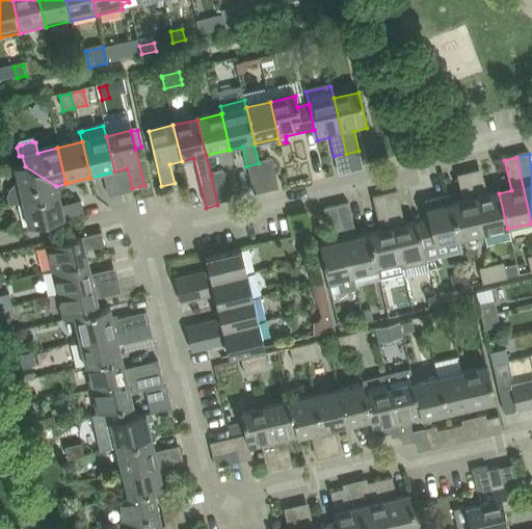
[(270,160),(259,163),(266,193),(277,190),(270,160)]
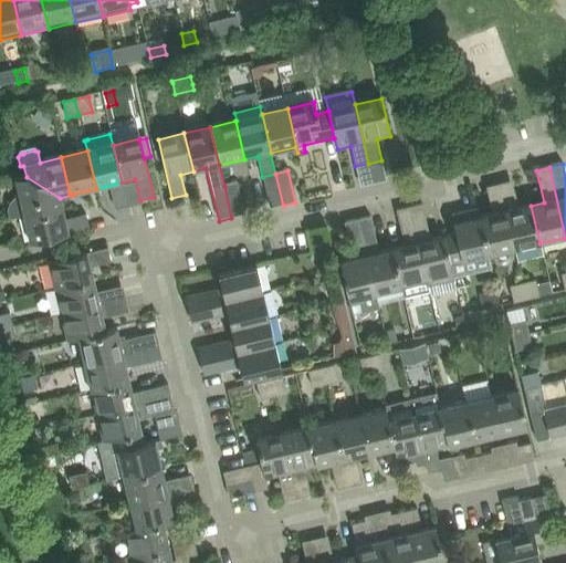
[(283,206),(275,174),(262,177),(270,209),(283,206)]
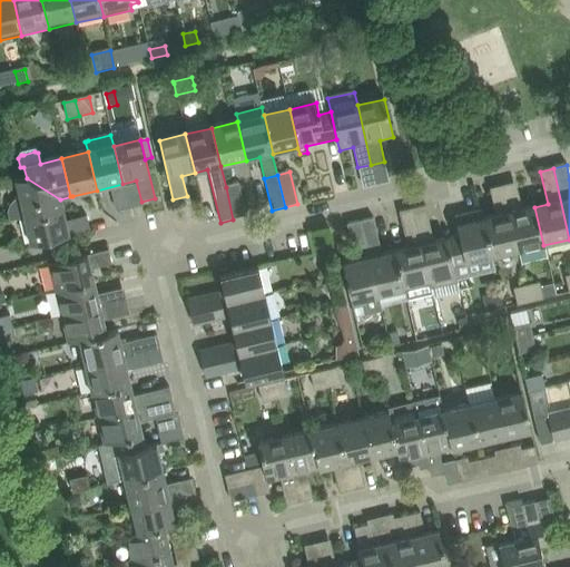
[(15,182),(19,201),(16,201),(10,207),(7,214),(9,223),(25,220),(62,209),(60,199),(27,178),(15,182)]
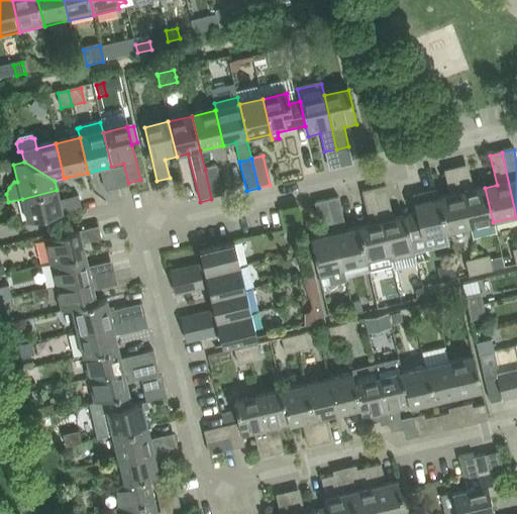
[(216,167),(205,170),(211,199),(223,196),(216,167)]
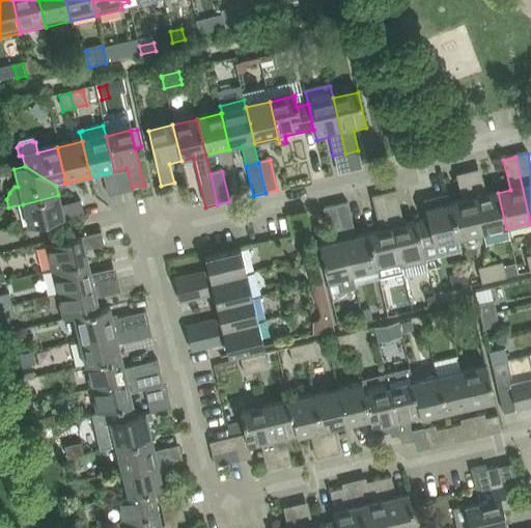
[(396,192),(384,195),(402,274),(403,278),(428,273),(427,272),(416,223),(404,226),(396,192)]
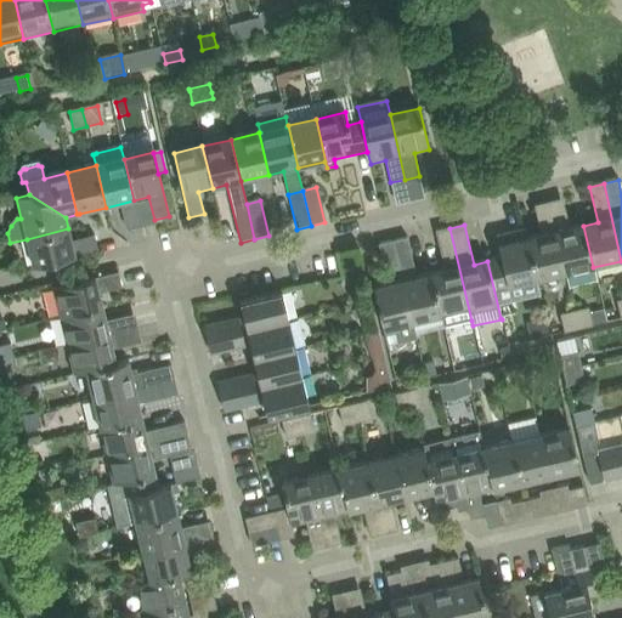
[(563,225),(554,227),(565,275),(593,267),(583,226),(564,231),(563,225)]
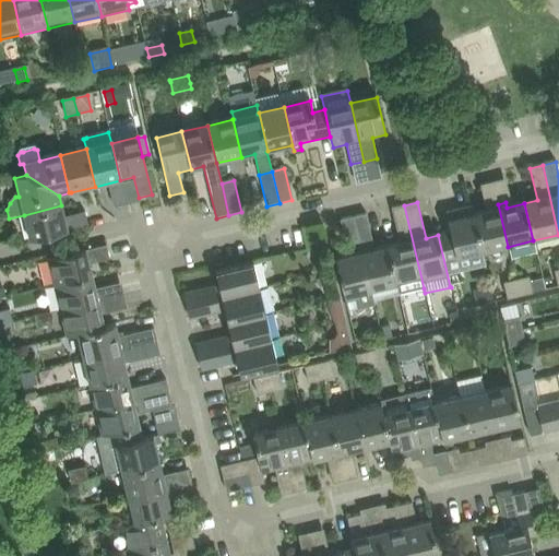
[(491,211),(473,215),(483,252),(508,247),(498,204),(490,205),(491,211)]
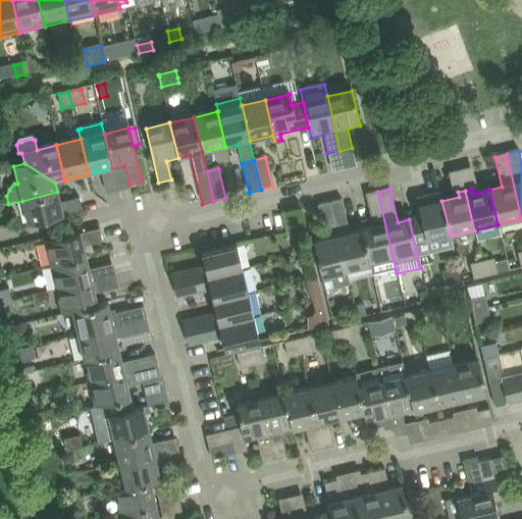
[(57,192),(22,201),(28,225),(83,212),(80,200),(60,204),(57,192)]
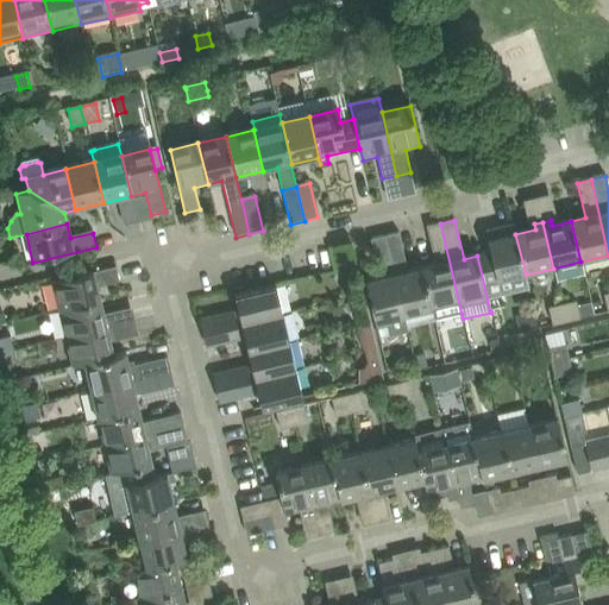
[(435,266),(422,269),(432,310),(434,320),(462,314),(440,224),(427,227),(435,266)]
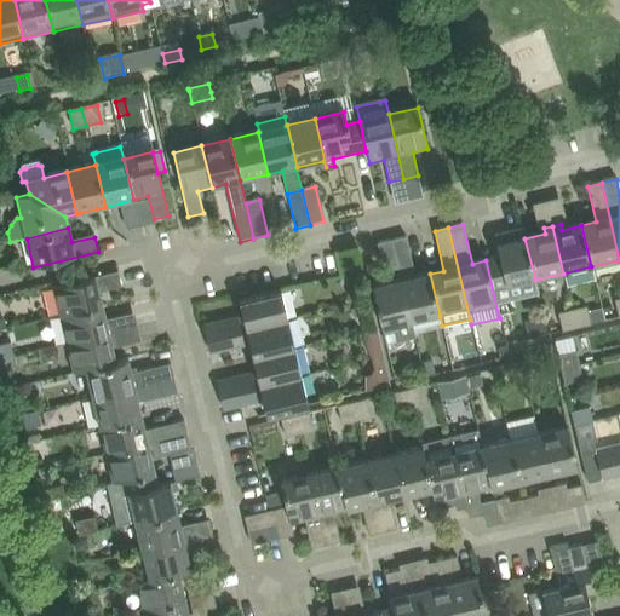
[(499,258),(486,260),(493,291),(535,280),(524,239),(523,229),(494,236),(494,240),(499,258)]
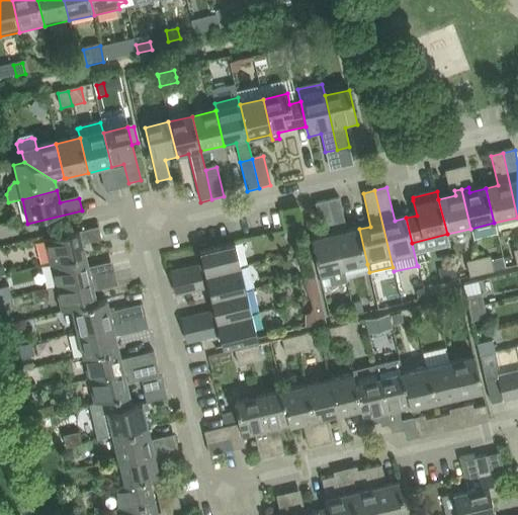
[(339,198),(327,201),(343,269),(367,264),(359,229),(347,232),(339,198)]
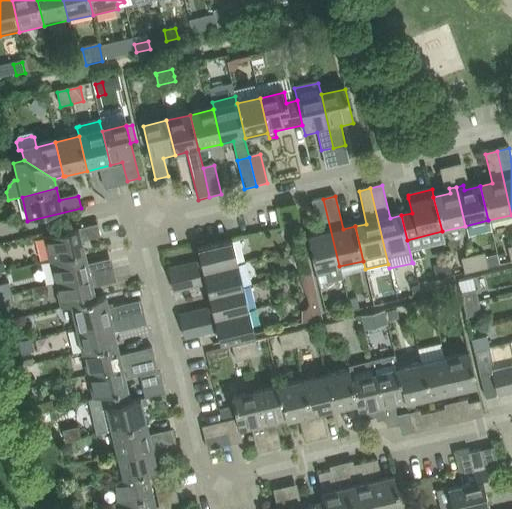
[(339,266),(323,199),(312,202),(320,235),(307,238),(319,286),(343,280),(339,266)]
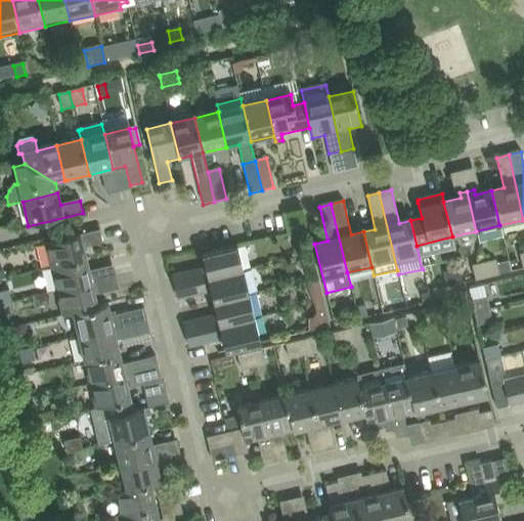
[(44,244),(50,269),(86,261),(83,249),(102,244),(99,230),(44,244)]
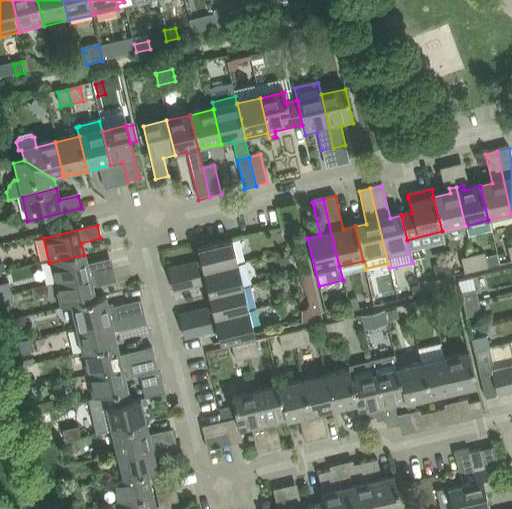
[(290,241),(287,245),(289,248),(293,251),(296,250),(299,247),(298,243),(294,240),(290,241)]
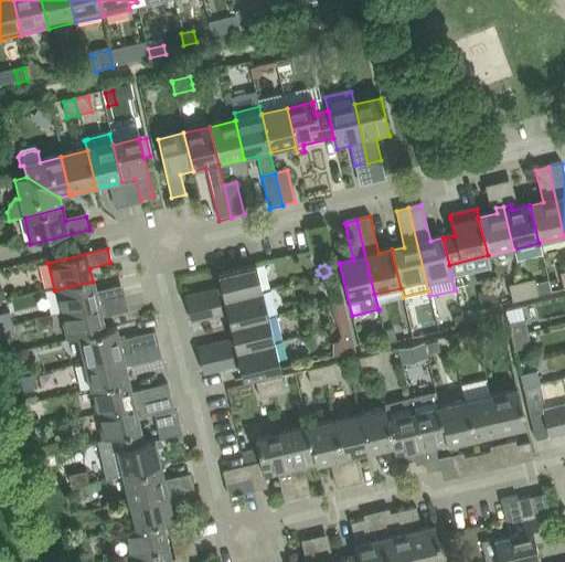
[(185,297),(189,310),(262,293),(255,267),(217,276),(221,288),(185,297)]
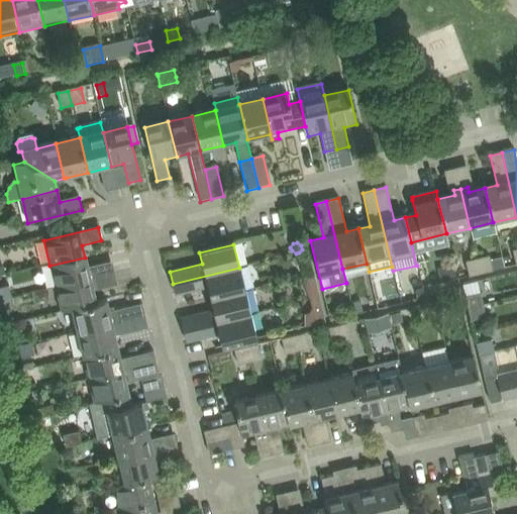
[(301,254),(295,258),(302,271),(308,268),(301,254)]
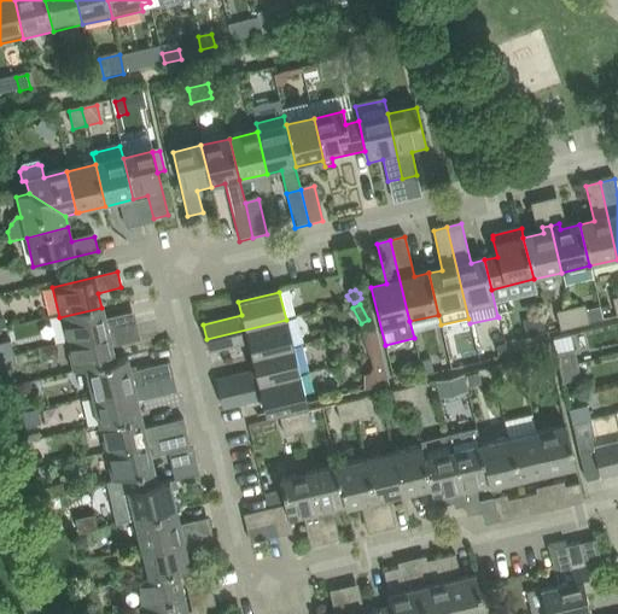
[(584,307),(570,310),(575,328),(589,325),(584,307)]
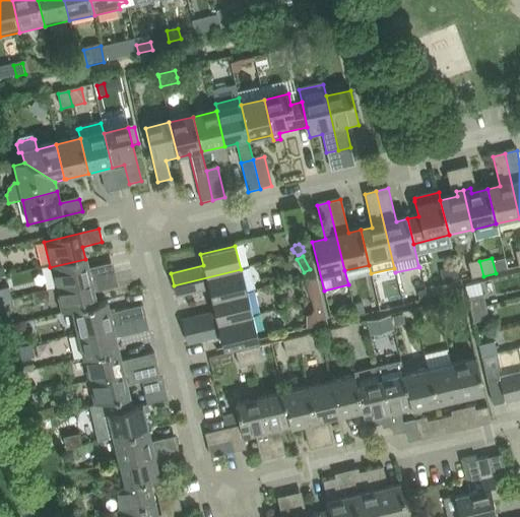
[(50,267),(56,291),(96,280),(94,273),(88,275),(85,259),(50,267)]
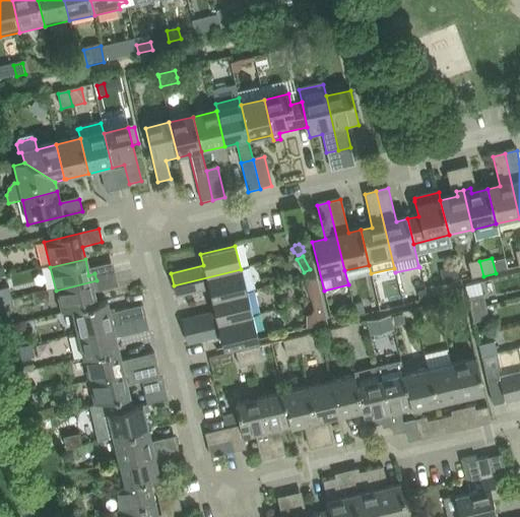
[(479,261),(468,264),(472,279),(483,276),(479,261)]
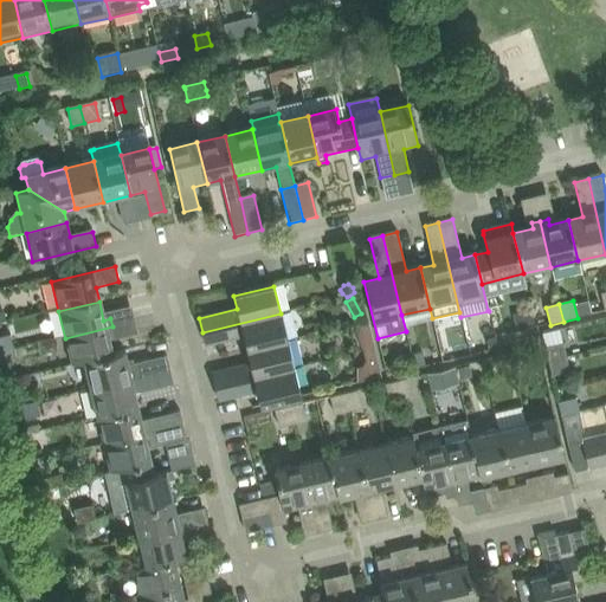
[(532,312),(513,317),(517,332),(535,329),(532,312)]
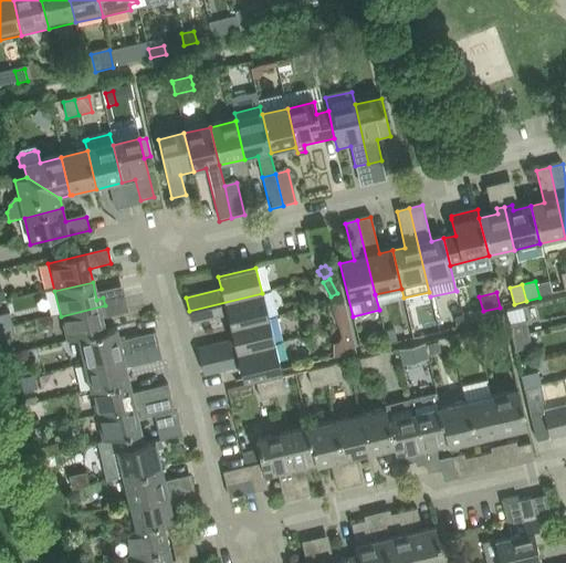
[(228,315),(231,329),(269,319),(262,293),(189,311),(192,324),(228,315)]
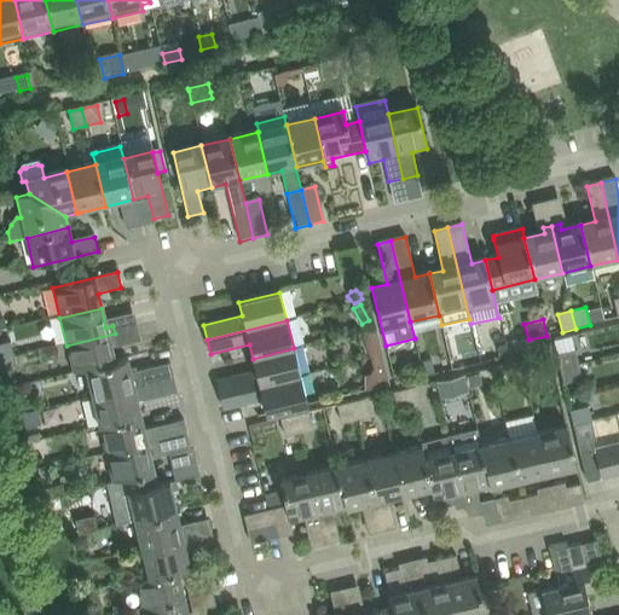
[(74,373),(86,371),(127,361),(127,360),(115,364),(110,343),(116,342),(115,334),(67,346),(74,373)]
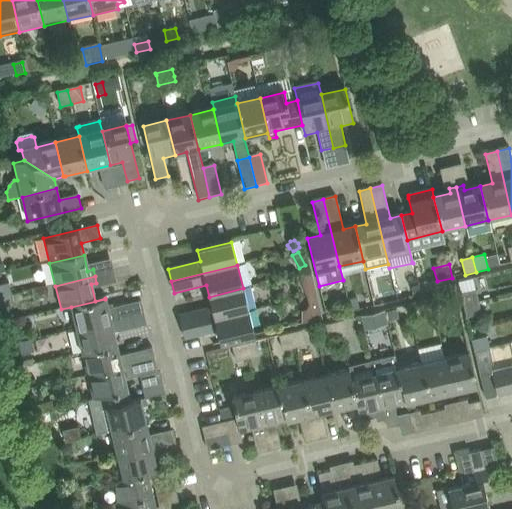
[(473,280),(459,283),(465,306),(478,303),(473,280)]
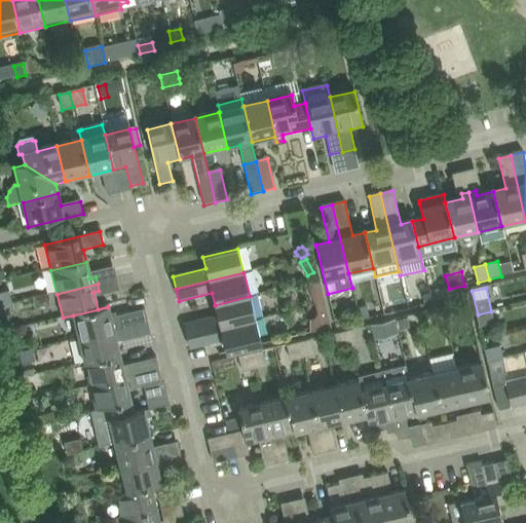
[(9,292),(0,294),(0,306),(12,304),(9,292)]
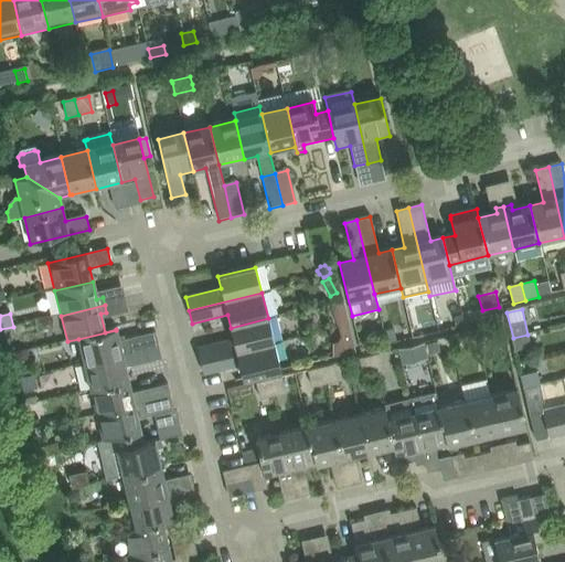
[(461,317),(455,319),(457,329),(465,327),(462,318),(461,317)]
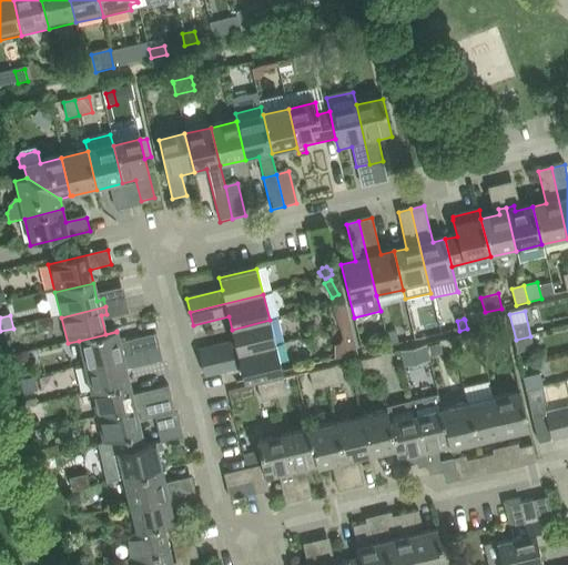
[(199,351),(202,364),(276,346),(270,320),(232,330),(234,343),(199,351)]
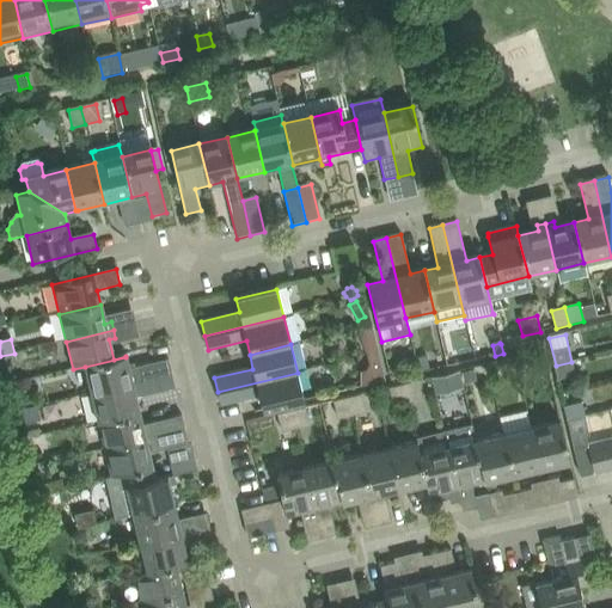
[(14,354),(0,356),(0,372),(17,368),(14,354)]
